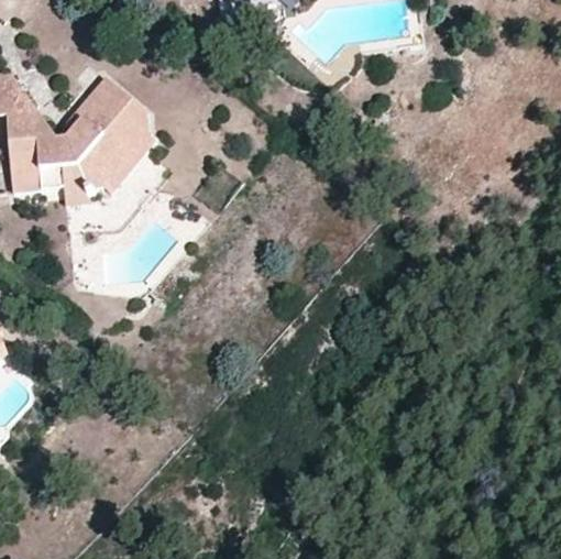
[(0,113),(4,113),(41,109),(12,69),(0,69),(0,113)]
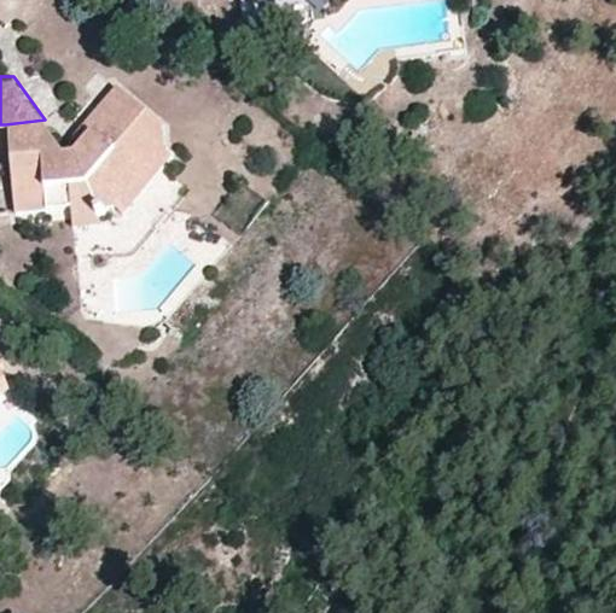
[(45,120),(5,124),(9,168),(36,167),(39,194),(12,196),(12,211),(70,205),(88,202),(96,212),(111,203),(108,200),(149,157),(160,167),(173,151),(161,146),(163,123),(115,85),(77,124),(86,130),(76,139),(74,147),(60,147),(45,120)]
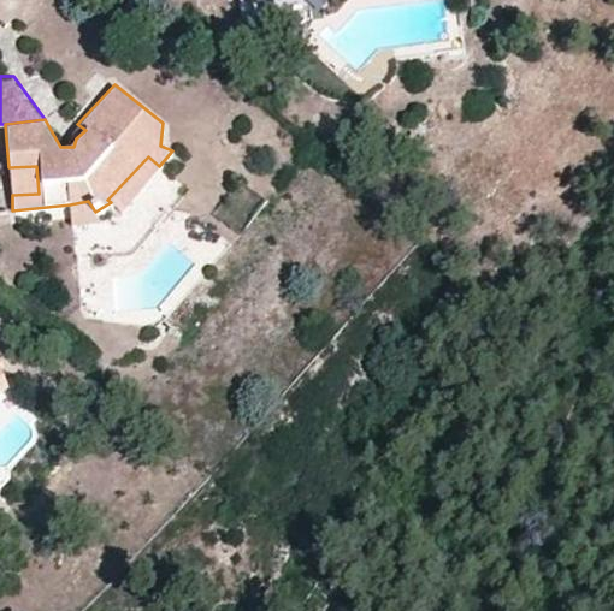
[(122,211),(159,166),(148,156),(107,200),(111,202),(122,211)]
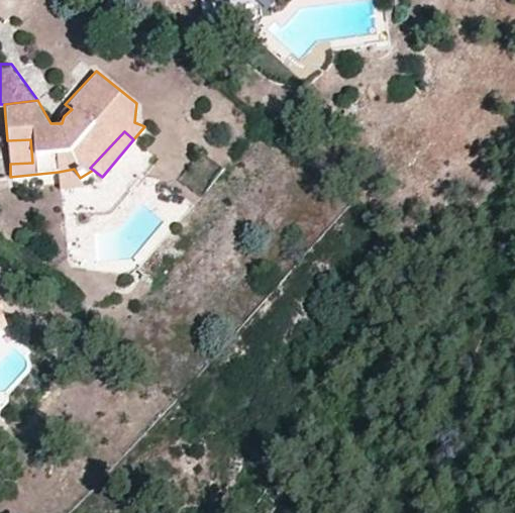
[(7,140),(10,164),(32,163),(30,139),(7,140)]
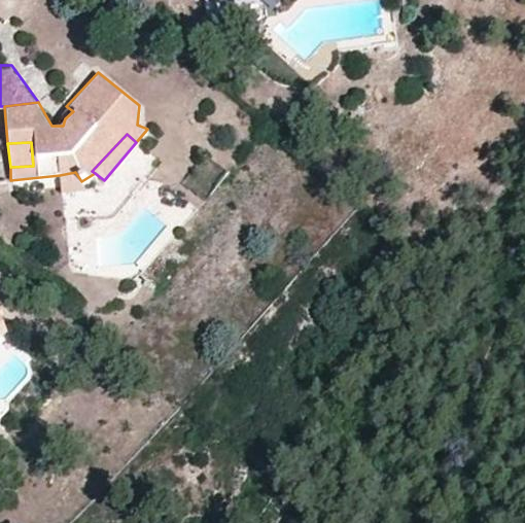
[(86,188),(81,181),(75,172),(60,175),(60,192),(86,188)]
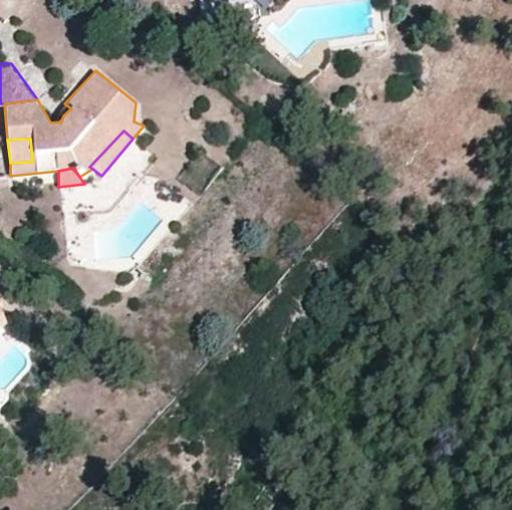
[(0,324),(8,321),(0,303),(0,324)]
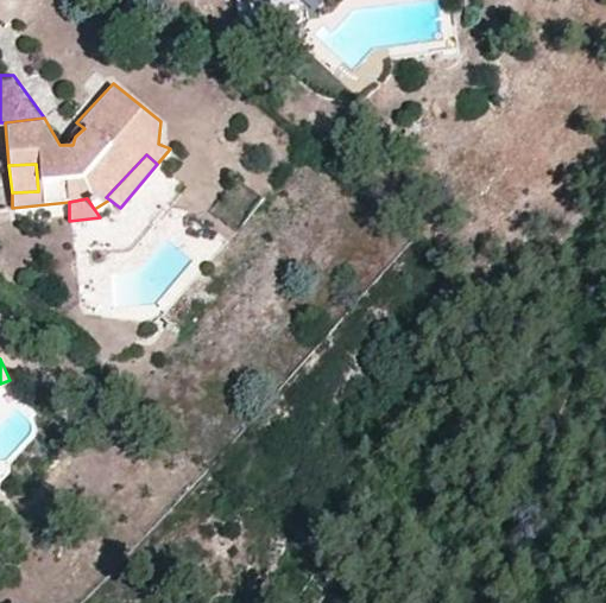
All buildings are outlined.
